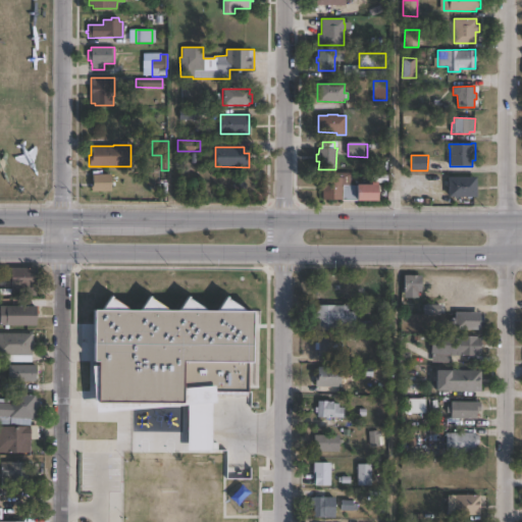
[(351,172),(351,185),(357,186),(357,184),(371,184),(371,181),(377,181),(377,201),(322,200),(322,191),(319,191),(319,177),(334,177),(334,172),(351,172)]
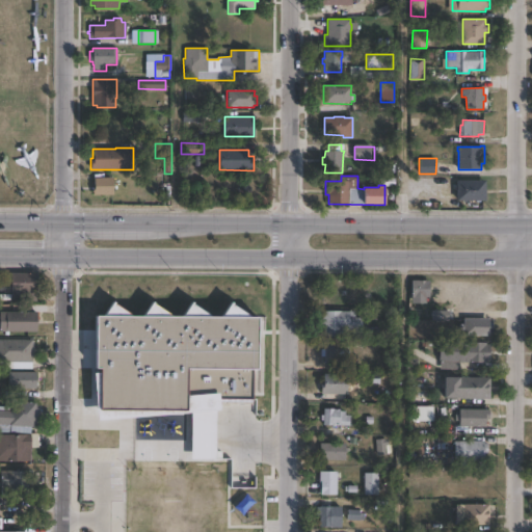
[(112,195),(92,195),(92,185),(94,185),(94,178),(112,178),(112,195)]
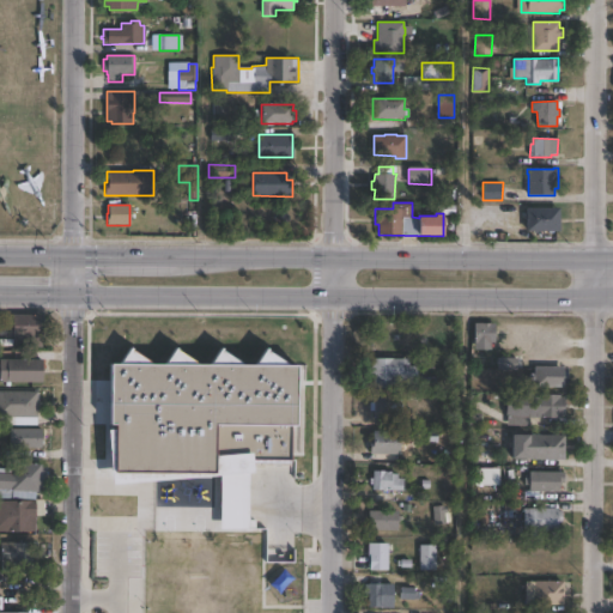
[(560,231),(527,231),(527,207),(560,207),(560,231)]
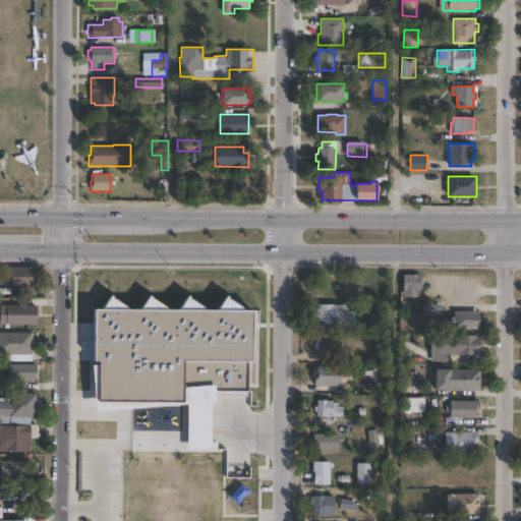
[(36,273),(36,295),(10,295),(10,286),(3,286),(3,268),(37,268),(37,273),(36,273)]
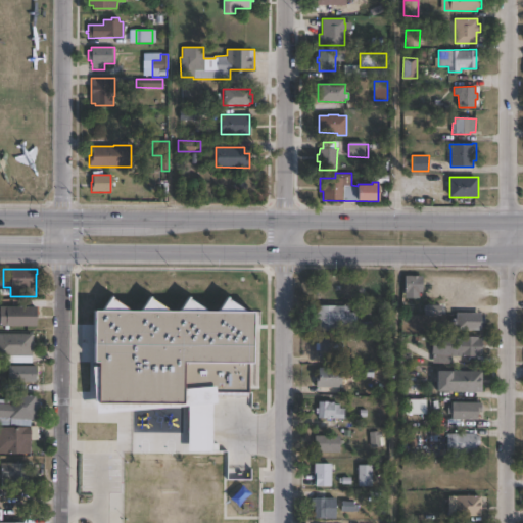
[(421,291),(405,291),(405,275),(421,275),(421,291)]
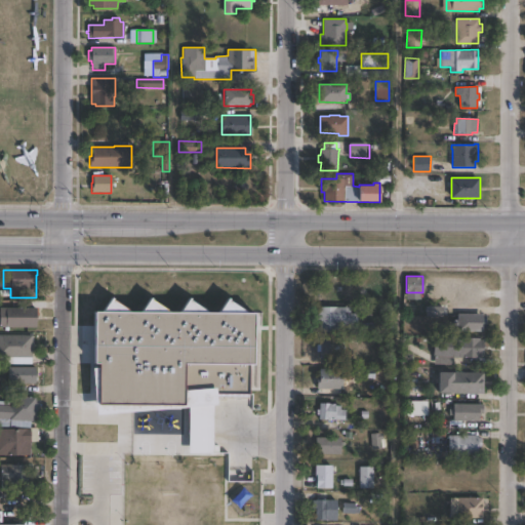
[(443,316),(425,317),(425,303),(443,303),(443,316)]
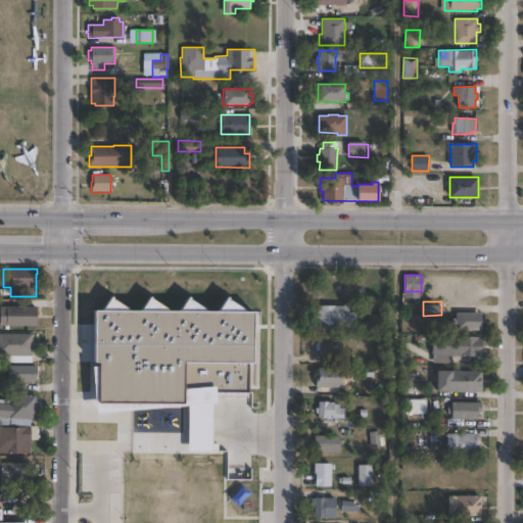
[(354,305),(354,313),(357,313),(355,332),(319,331),(319,319),(316,319),(316,311),(320,311),(320,305),(354,305)]
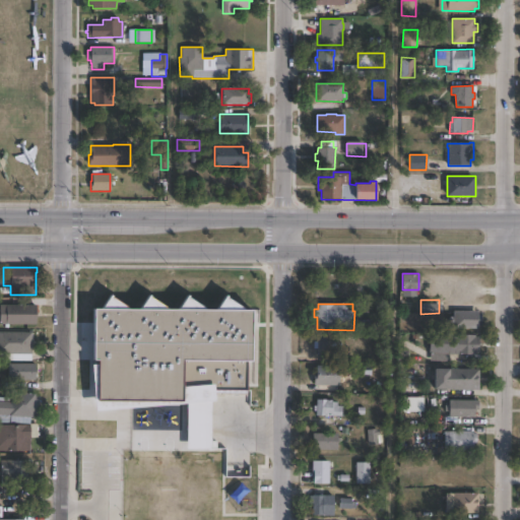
[(36,325),(0,325),(0,305),(36,305),(36,325)]
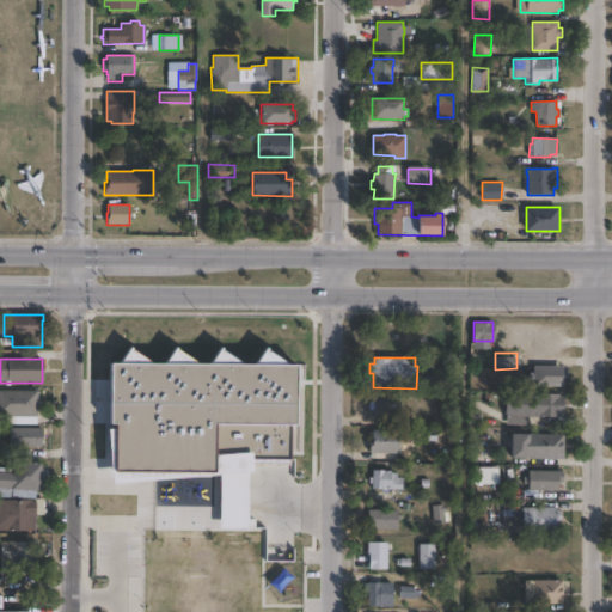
[(563,366),(563,387),(533,386),(533,380),(518,380),(518,367),(533,367),(533,366),(563,366)]
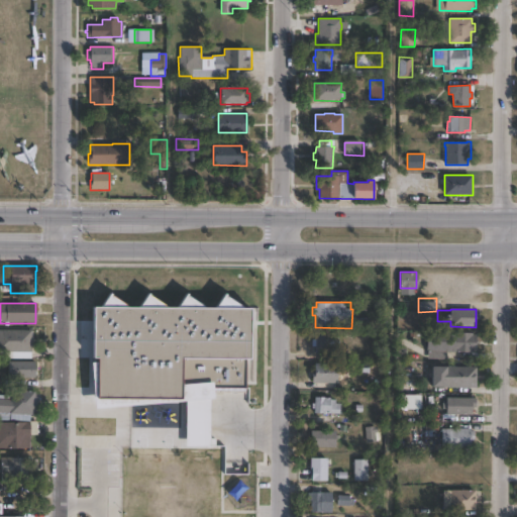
[(30,358),(0,358),(0,330),(31,330),(31,352),(30,352),(30,358)]
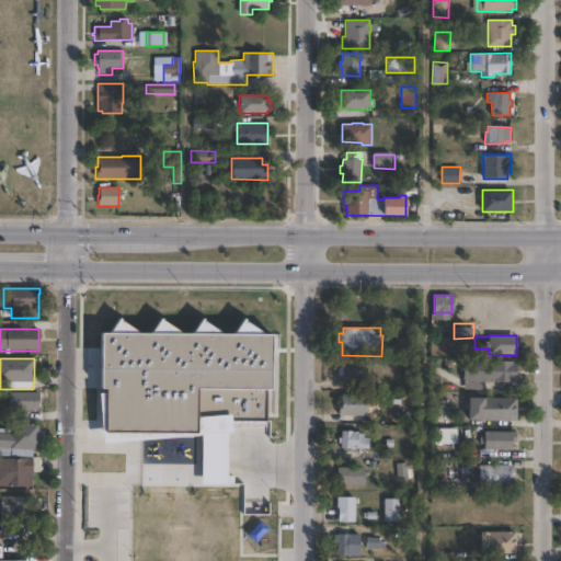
[(513,361),(513,363),(517,363),(517,380),(512,380),(512,382),(484,381),(484,390),(465,389),(465,380),(464,380),(464,362),(495,362),(495,361),(513,361)]
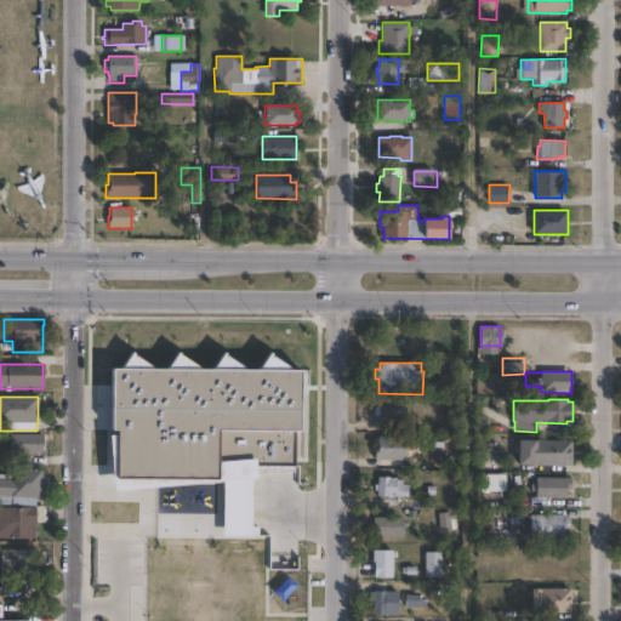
[(396,402),(396,405),(399,405),(399,409),(394,409),(394,425),(389,425),(389,423),(385,423),(385,425),(380,425),(380,416),(375,416),(375,409),(380,409),(380,402),(396,402)]
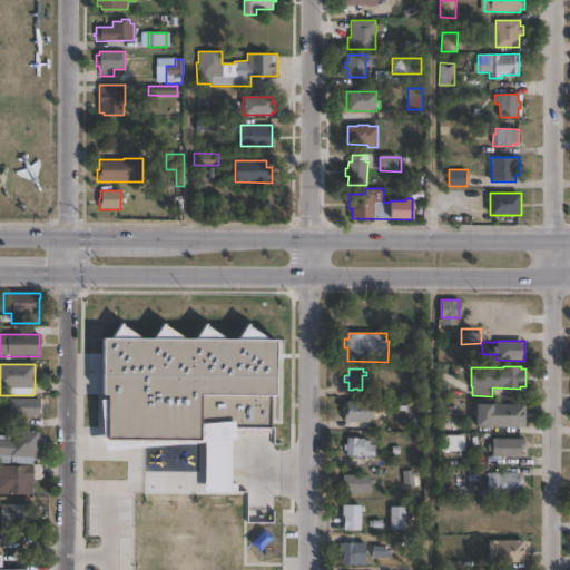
[(38,399),(38,416),(8,416),(9,399),(38,399)]
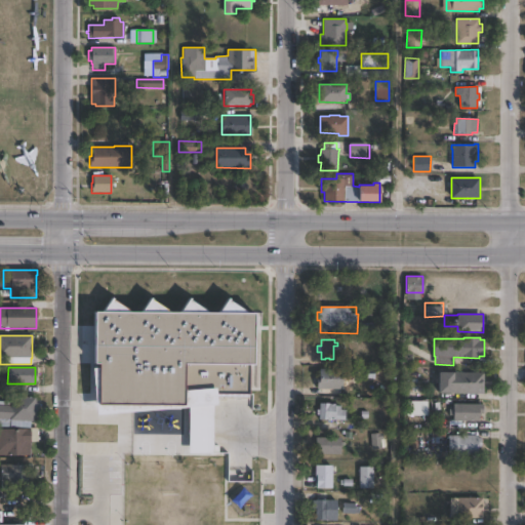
[(341,389),(318,389),(319,369),(342,369),(341,389)]
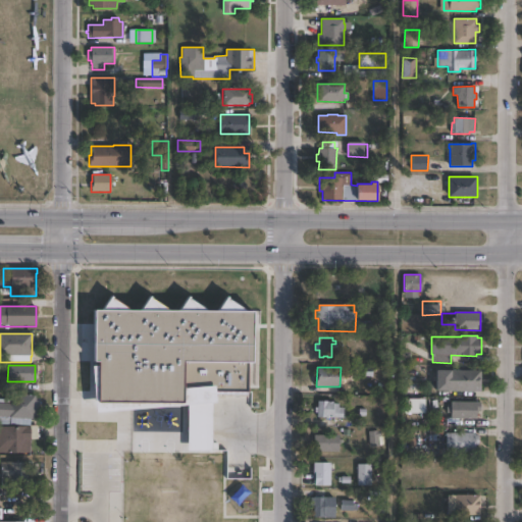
[(239,370),(238,390),(197,389),(197,369),(239,370)]
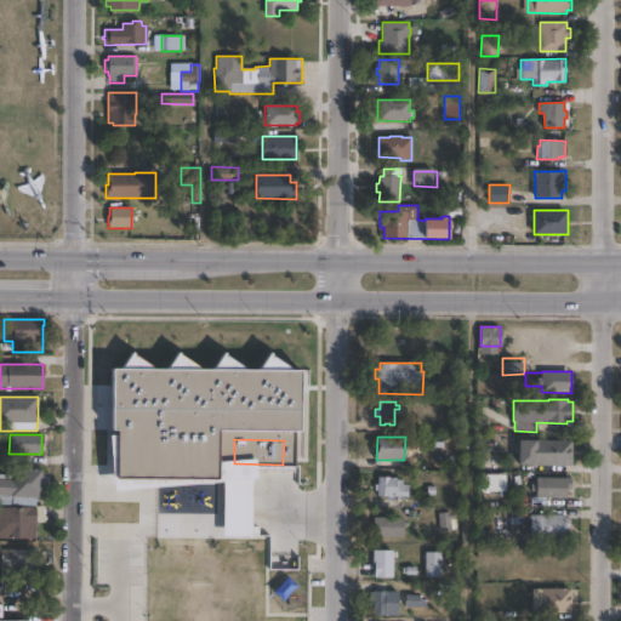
[(571,442),(571,466),(535,465),(529,465),(529,454),(533,454),(533,449),(535,449),(535,444),(536,444),(536,440),(571,442)]
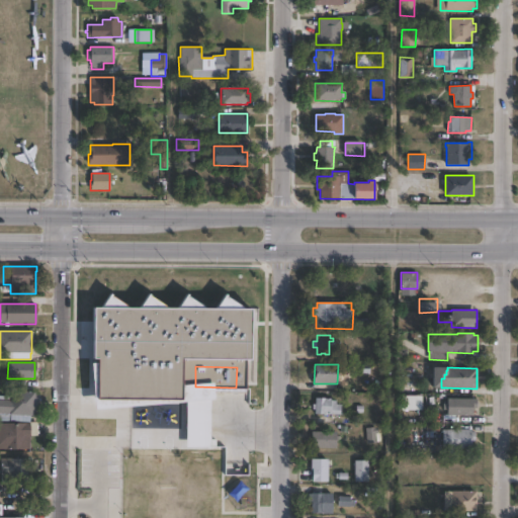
[(34,392),(34,395),(39,395),(38,414),(32,414),(32,416),(29,416),(29,423),(0,422),(0,396),(8,396),(9,392),(10,392),(10,391),(34,392)]
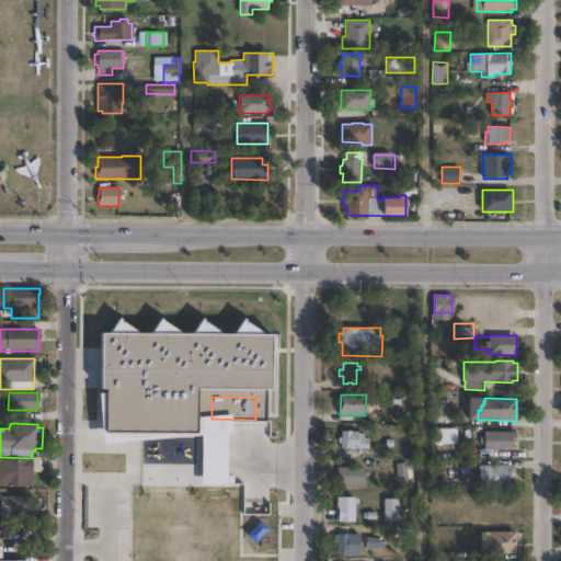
[(222,428),(221,471),(205,471),(205,451),(206,433),(203,433),(203,430),(206,430),(206,428),(222,428)]
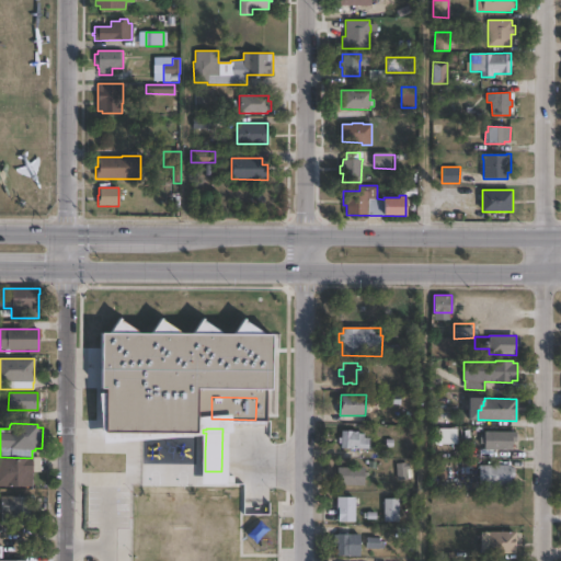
[(364,434),(364,438),(369,438),(368,449),(341,448),(341,443),(339,443),(339,437),(342,438),(342,431),(358,432),(358,434),(364,434)]
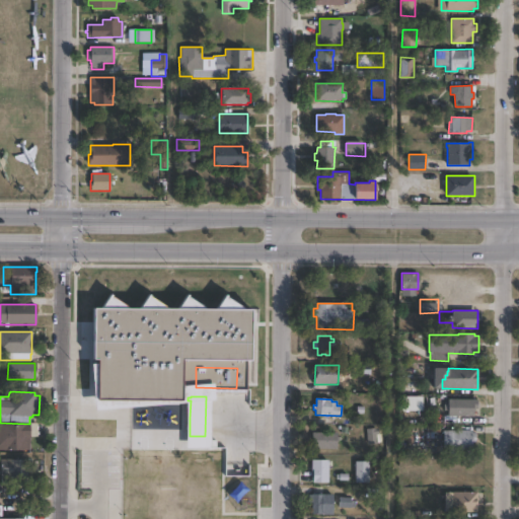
[(177,418),(177,421),(160,420),(137,419),(138,415),(138,399),(178,400),(177,418)]
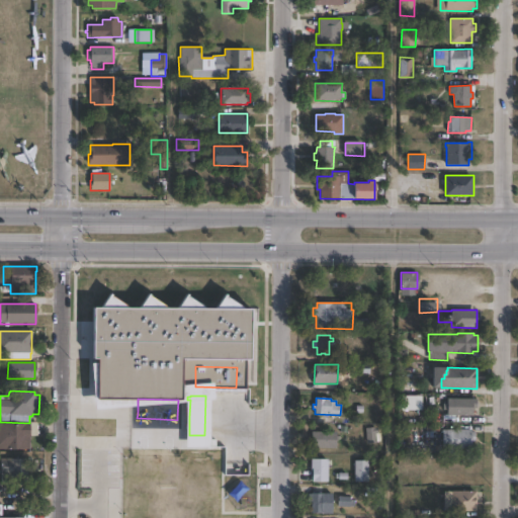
[(477,399),(477,409),(473,409),(473,417),(447,416),(447,399),(477,399)]
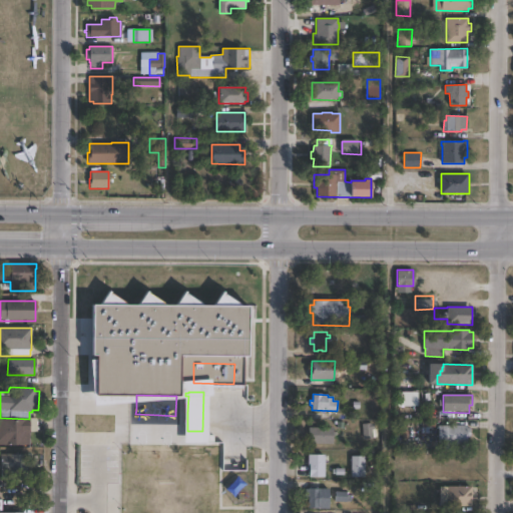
[(37,419),(37,432),(30,432),(30,433),(26,433),(26,446),(3,445),(0,445),(0,419),(14,419),(14,421),(16,421),(16,419),(28,419),(37,419)]
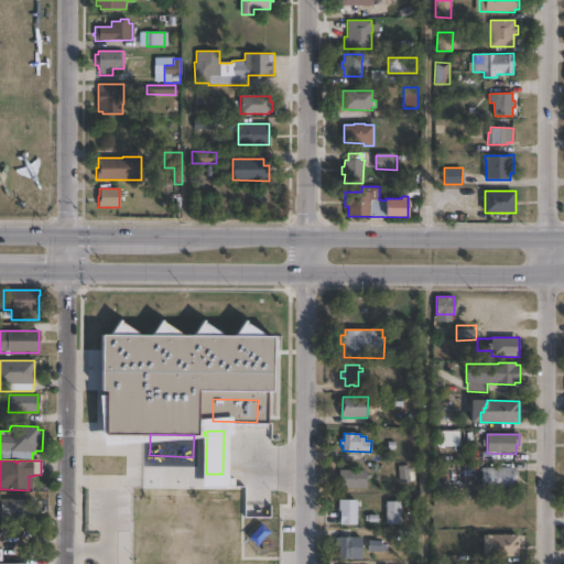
[(410,465),(398,465),(399,481),(411,481),(410,465)]
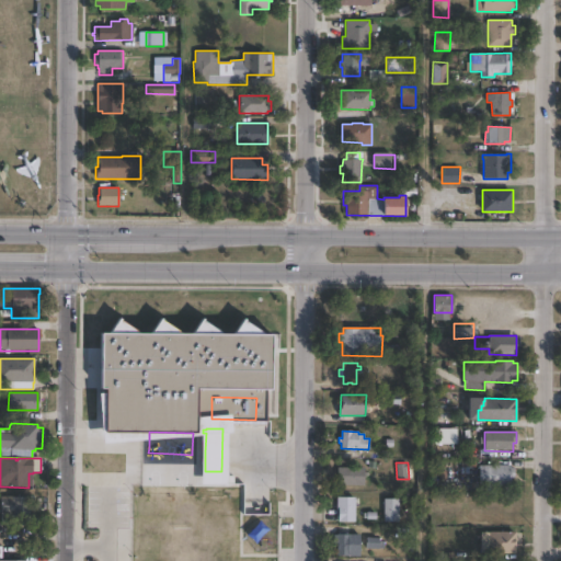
[(511,465),(511,468),(514,468),(515,479),(511,479),(511,488),(480,489),(479,466),(511,465)]
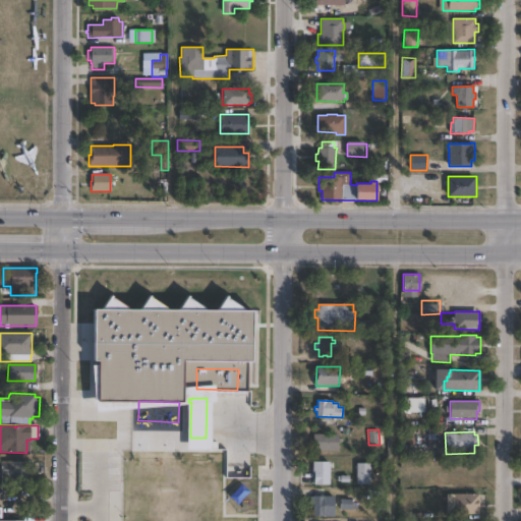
[(338,451),(313,451),(313,435),(338,435),(338,451)]
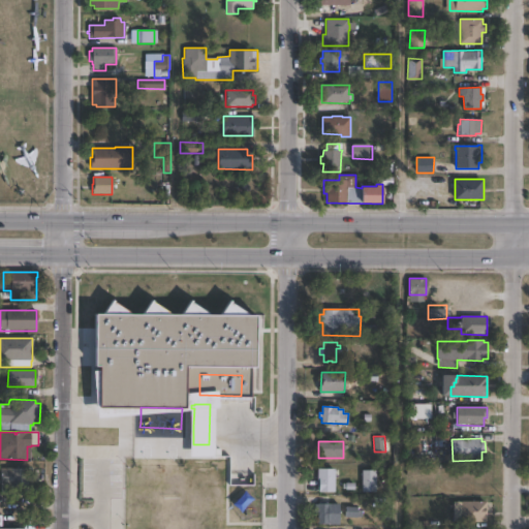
[(178,473),(138,473),(138,455),(178,454),(178,473)]
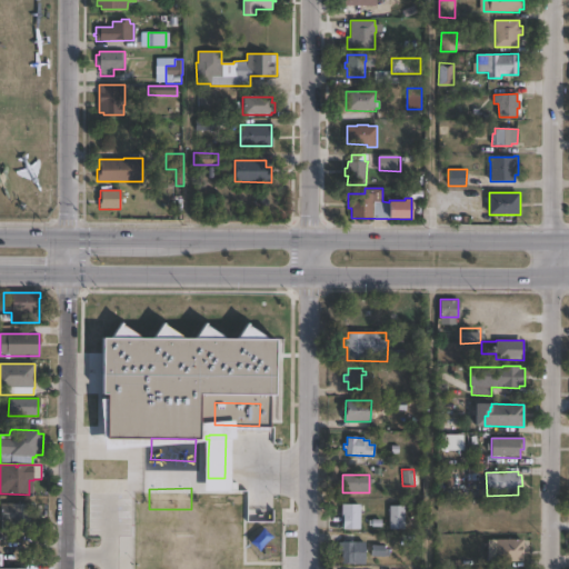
[(222,532),(202,532),(202,490),(222,490),(222,532)]
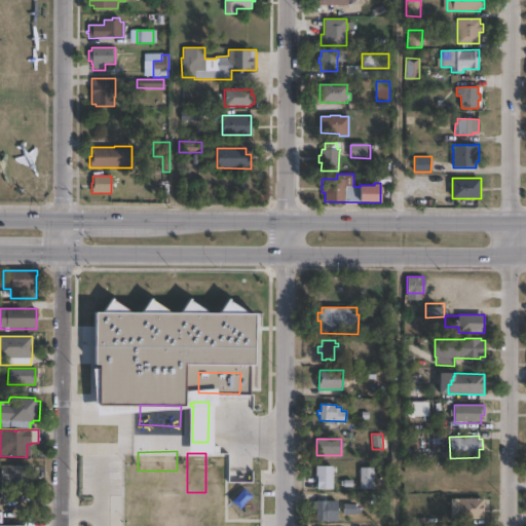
[(41,466),(40,486),(0,485),(1,465),(41,466)]
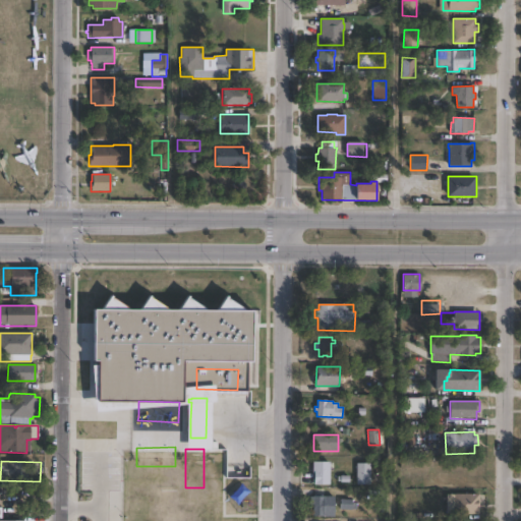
[(330,462),(330,464),(333,464),(333,468),(330,468),(330,484),(312,484),(312,462),(330,462)]
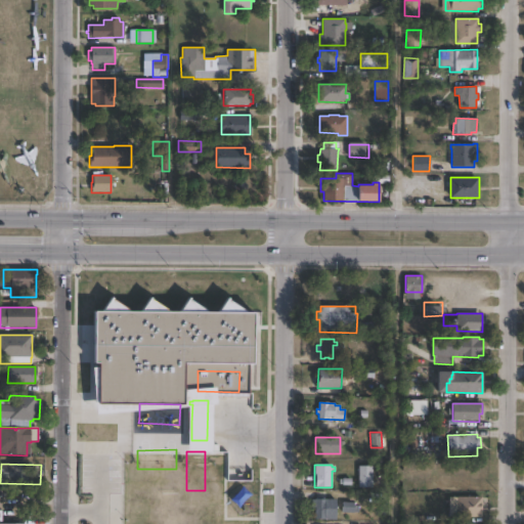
[(373,466),(373,487),(358,487),(358,466),(373,466)]
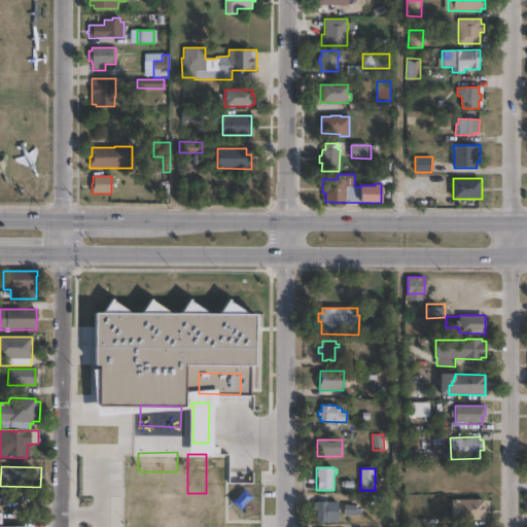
[(177,497),(138,496),(138,479),(177,478),(177,497)]
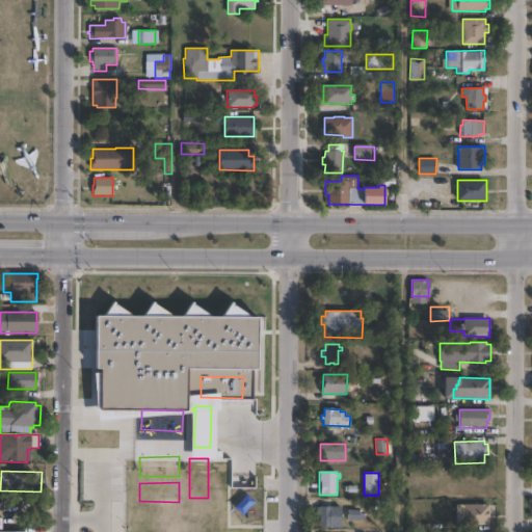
[(489,525),(456,525),(456,505),(489,505),(489,525)]
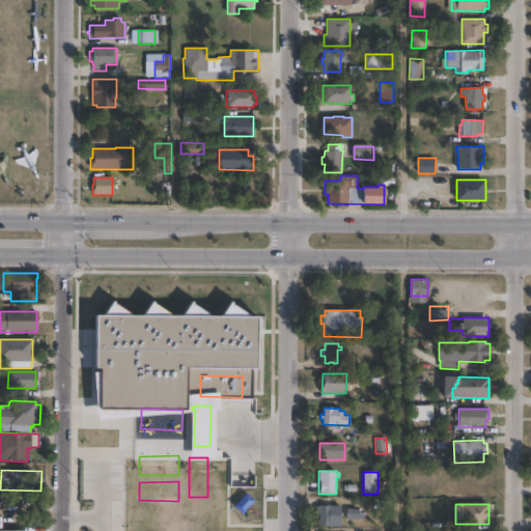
[(340,506),(340,514),(341,514),(341,519),(340,519),(340,526),(319,526),(319,514),(316,514),(316,506),(319,506),(340,506)]
